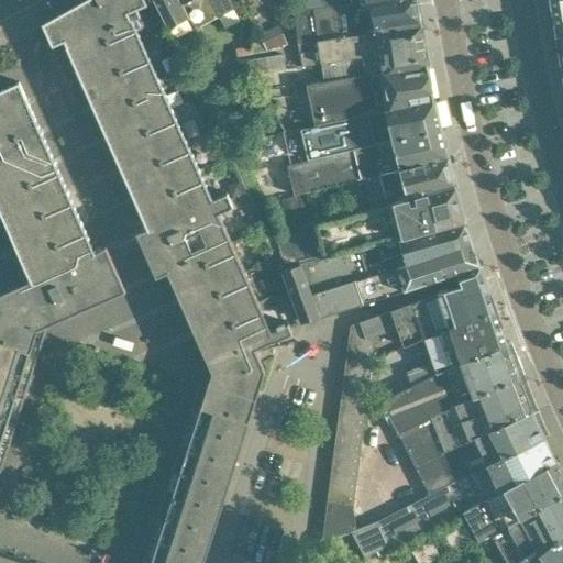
[(284,328),(145,13),(129,21),(120,0),(97,0),(110,30),(0,78),(0,208),(32,279),(0,294),(0,316),(253,398),(262,372),(250,343),(284,328)]
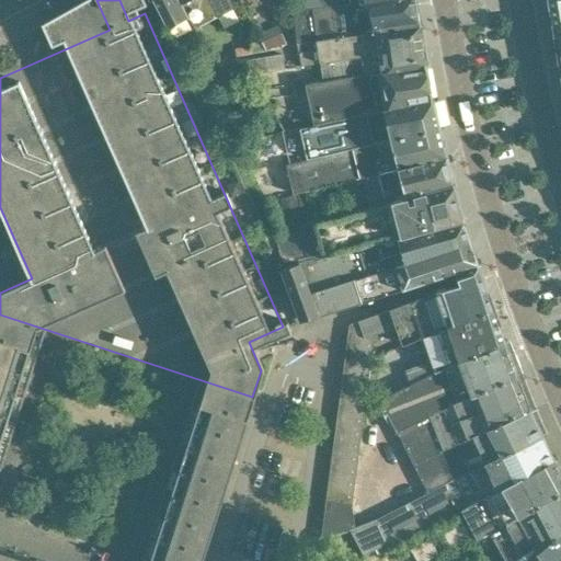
[(194,27),(180,0),(155,0),(169,26),(164,27),(173,46),(184,39),(182,33),(194,27)]
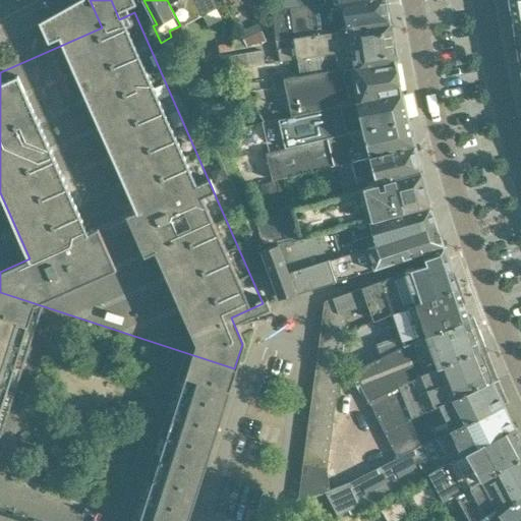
[(203,14),(194,0),(167,0),(180,25),(203,14)]
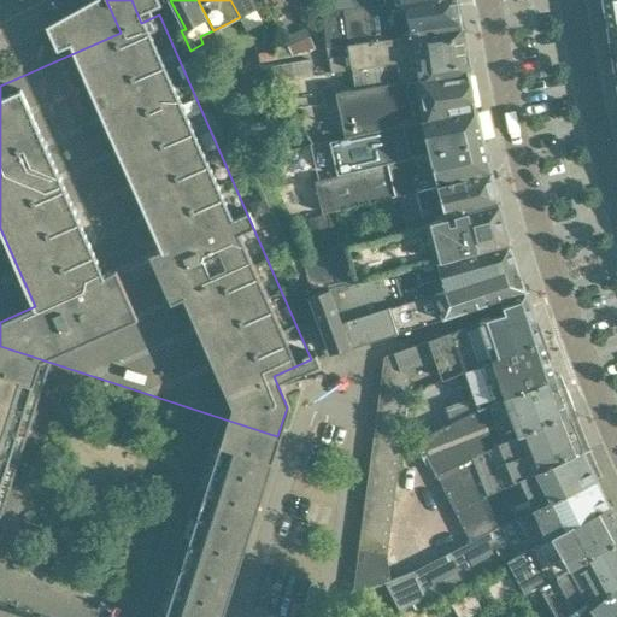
[(230,0),(240,17),(257,9),(252,0),(230,0)]
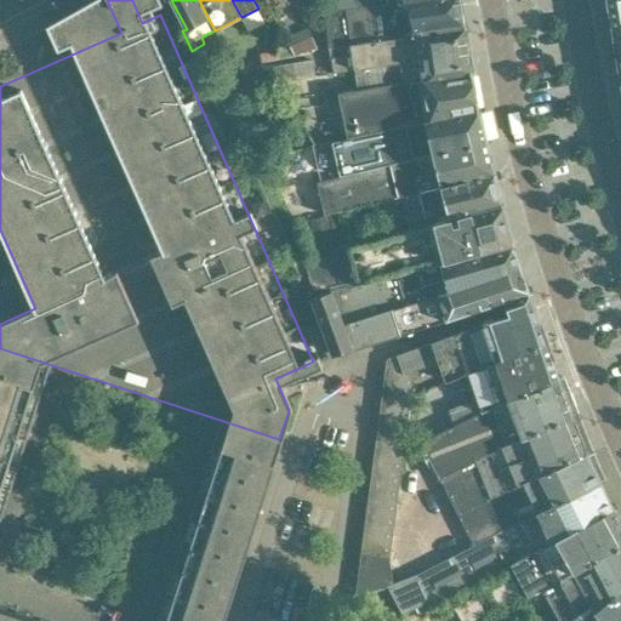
[(314,0),(298,0),(305,11),(315,11),(314,0)]
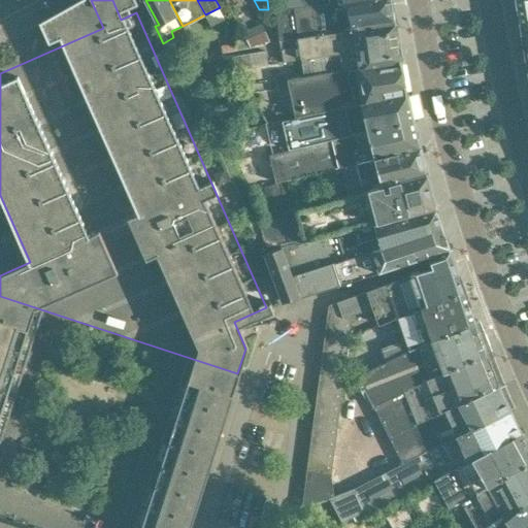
[(396,24),(391,0),(350,0),(283,10),(283,9),(275,10),(281,41),(396,24)]
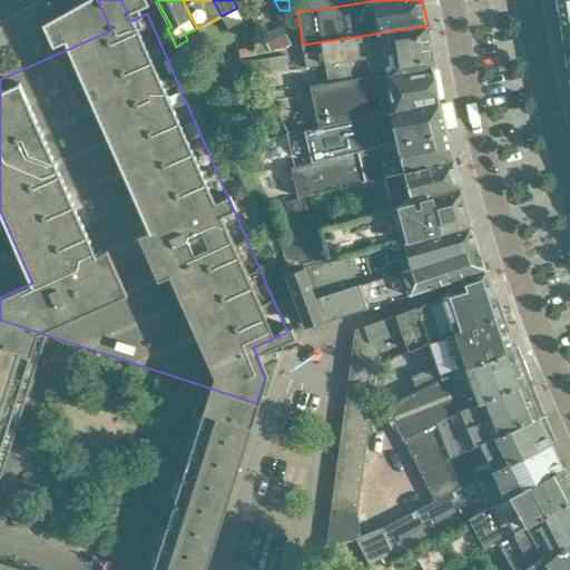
[(303,0),(305,10),(305,11),(377,0),(303,0)]
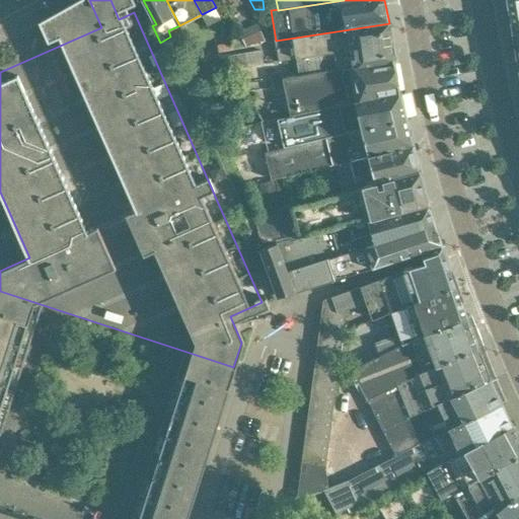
[(518,0),(510,0),(515,23),(518,22),(518,0)]
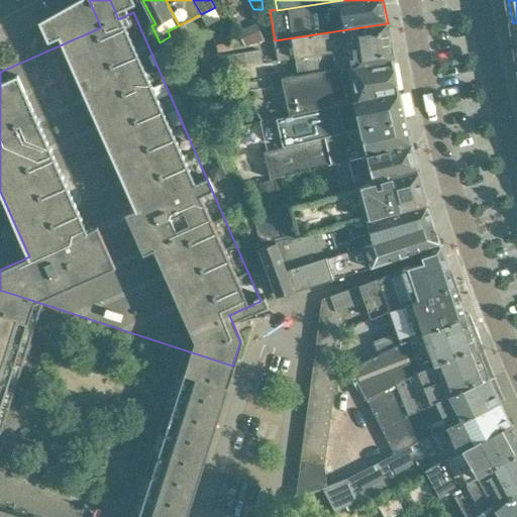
[(389,29),(388,23),(275,40),(278,61),(296,58),(298,75),(326,71),(344,68),(392,61),(389,29)]
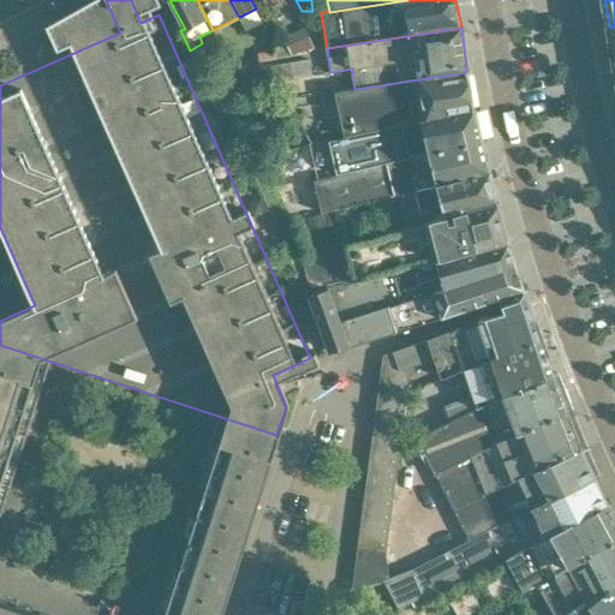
[(278,40),(273,53),(274,59),(292,55),(282,37),(278,40)]
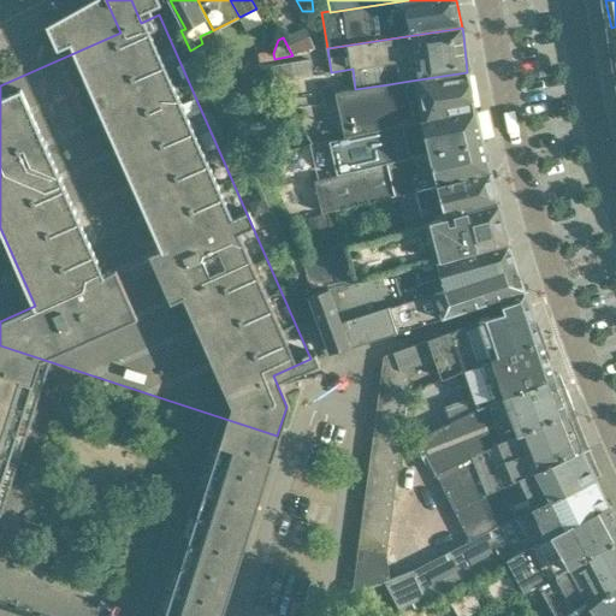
[(468,72),(467,72),(410,81),(389,84),(355,89),(335,93),(343,137),(413,123),(414,123),(475,110),(468,72)]
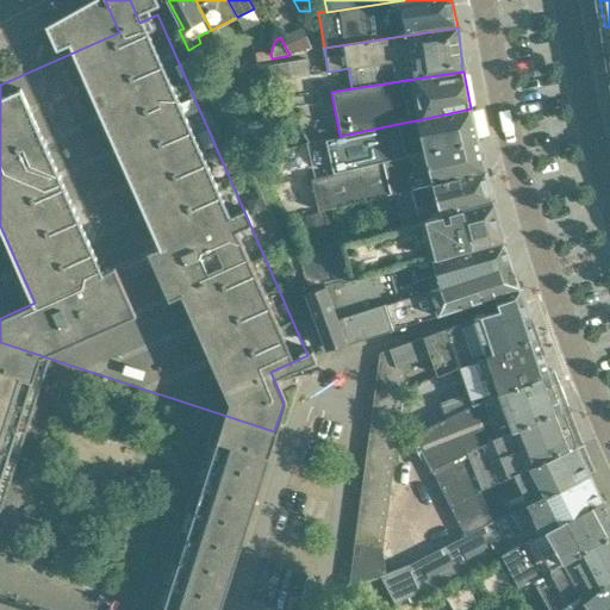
[(340,136),(327,138),(334,172),(479,141),(472,114),(471,109),(410,122),(409,122),(340,136)]
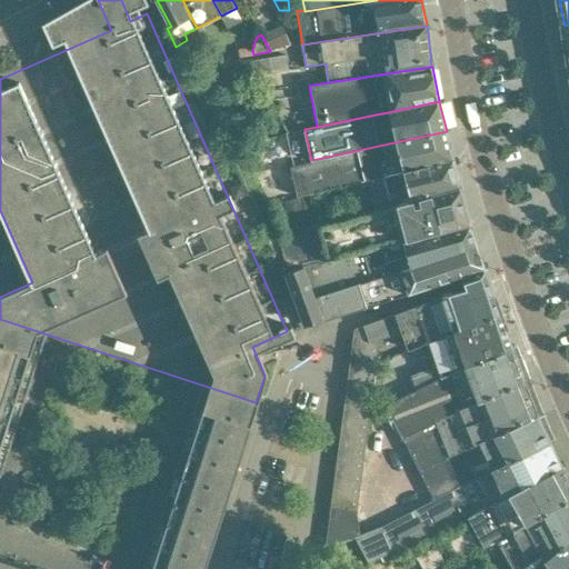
[(453,159),(447,131),(302,162),(302,165),(291,167),(298,197),(385,176),(385,177),(453,159)]
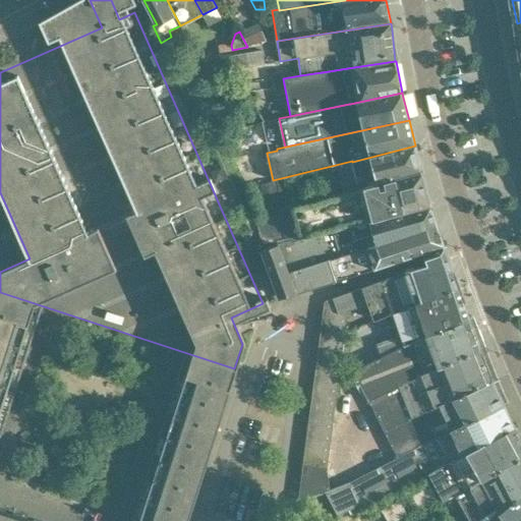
[(422,172),(415,146),(352,162),(358,188),(422,172)]
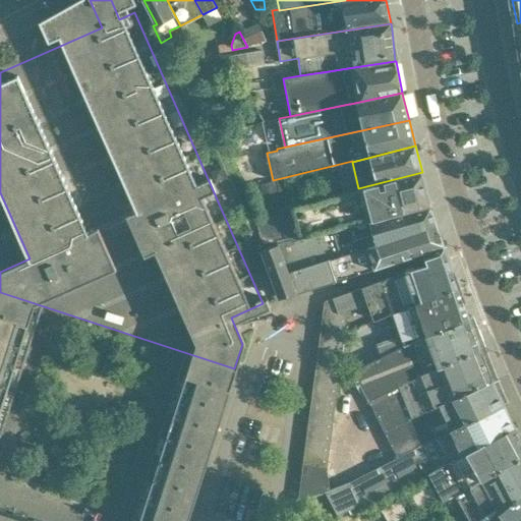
[(281,245),(430,206),(422,172),(358,188),(278,210),(255,226),(264,249),(281,245)]
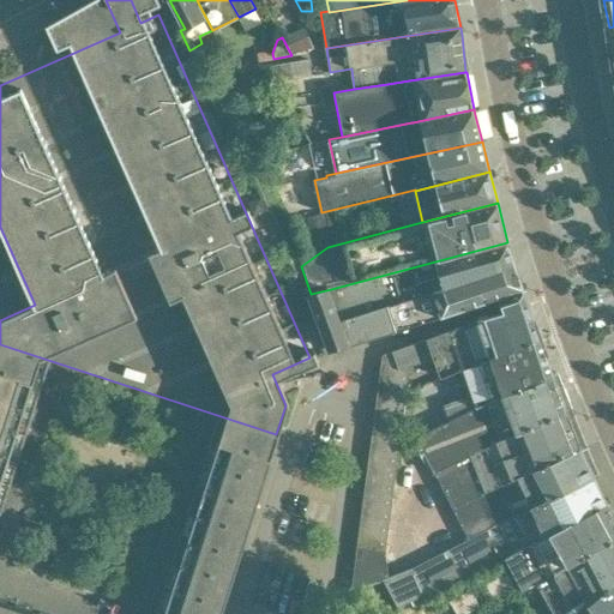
[(389,305),(515,266),(511,257),(507,242),(331,289),(342,319),(389,305)]
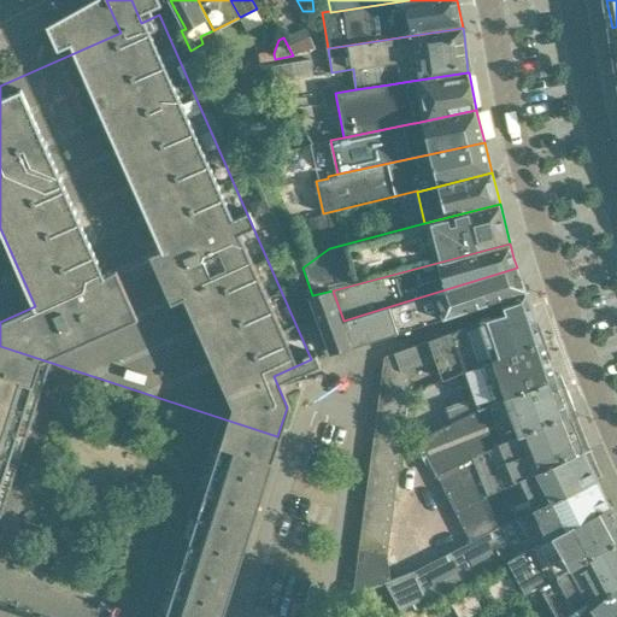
[(517,268),(391,306),(399,333),(500,299),(524,292),(526,292),(517,268)]
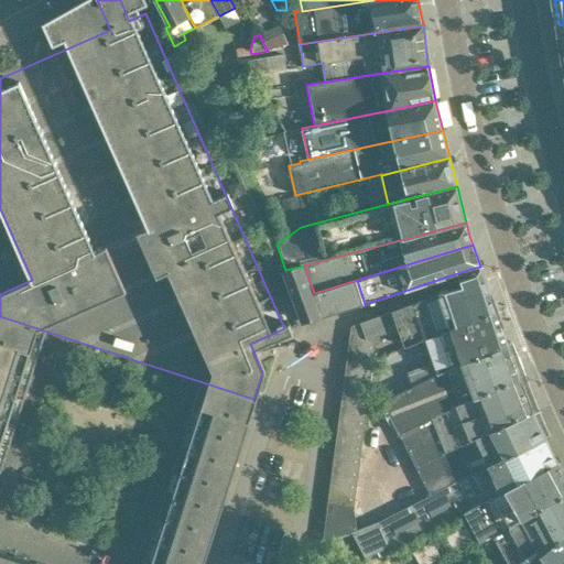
[(304,266),(285,270),(295,299),(304,324),(365,304),(357,280),(314,293),(304,266)]
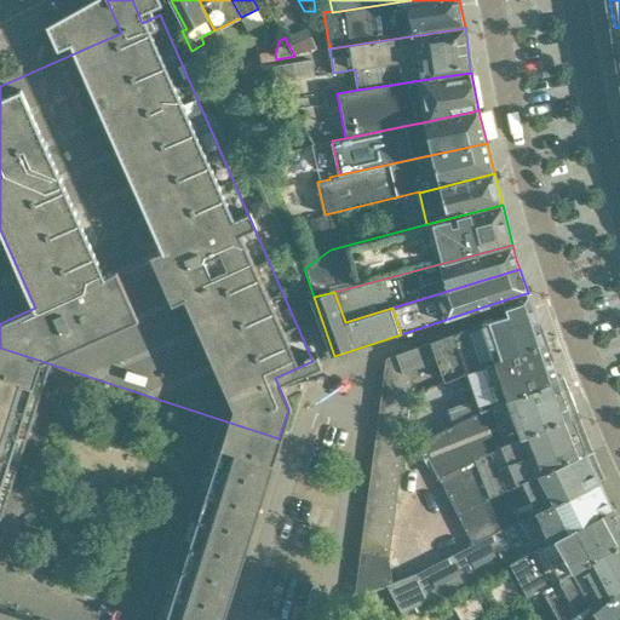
[(465,373),(545,340),(533,306),(515,313),(396,355),(397,355),(403,373),(414,369),(437,361),(445,380),(465,373)]
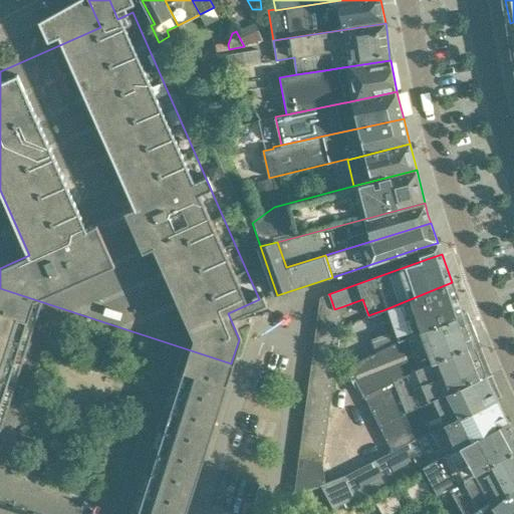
[(375,348),(463,314),(452,282),(386,309),(394,331),(371,338),(375,348)]
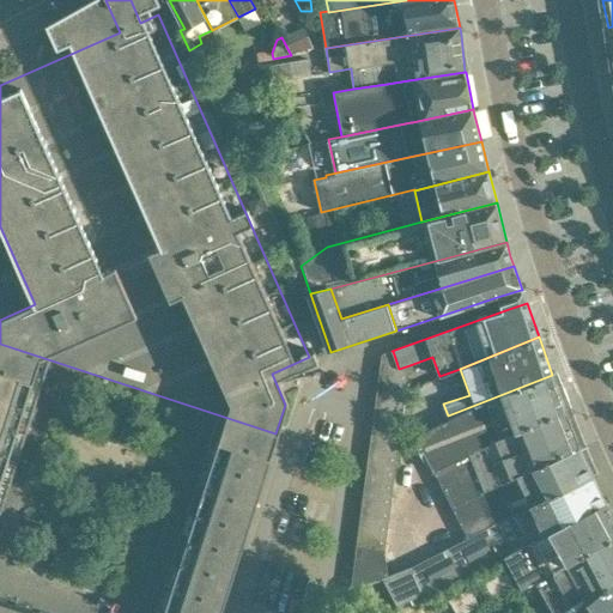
[(0,372),(34,384),(41,359),(0,346),(0,372)]
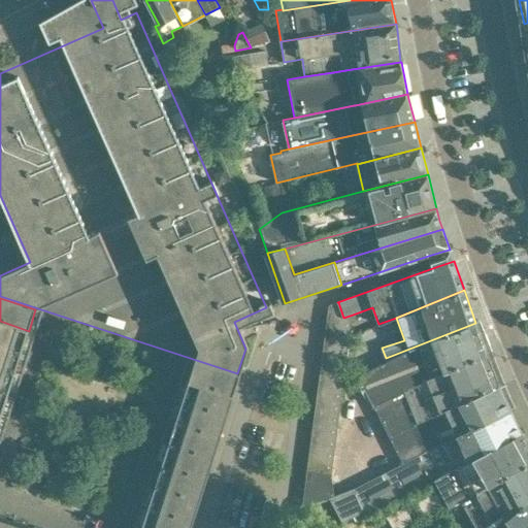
[(351,331),(353,315),(343,318),(338,302),(329,305),(326,328),(351,331)]
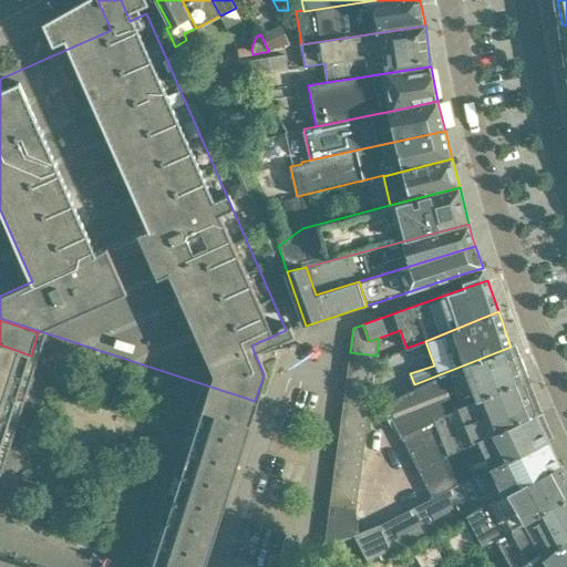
[(0,370),(23,378),(31,356),(0,344),(0,370)]
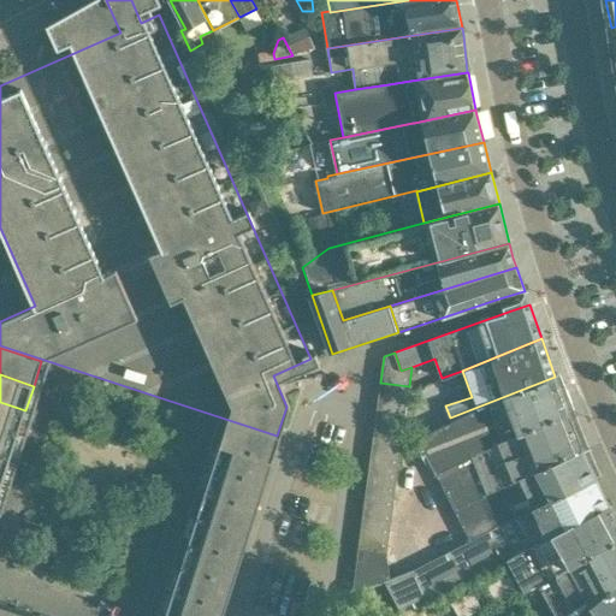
[(437,474),(569,413),(558,386),(555,377),(450,418),(451,421),(419,438),(437,474)]
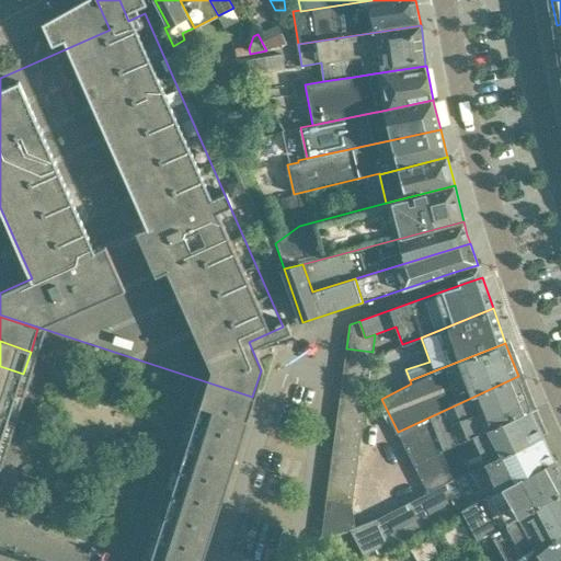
[(370,365),(373,352),(346,348),(344,362),(370,365)]
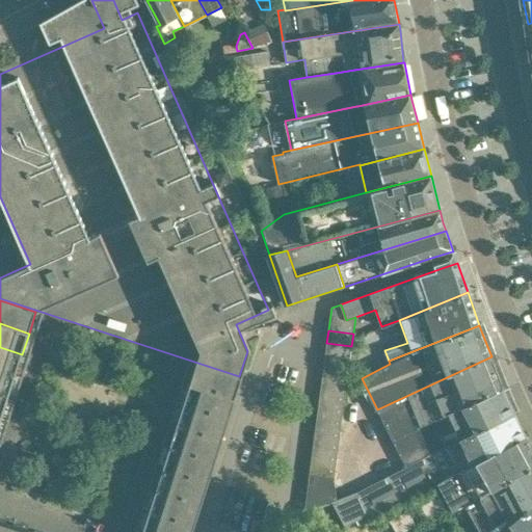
[(350,358),(351,346),(326,343),(325,354),(350,358)]
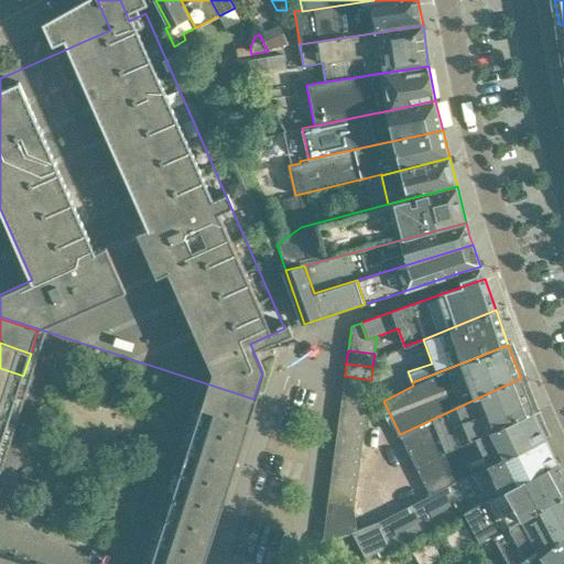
[(0,393),(17,399),(23,376),(0,368),(0,393)]
